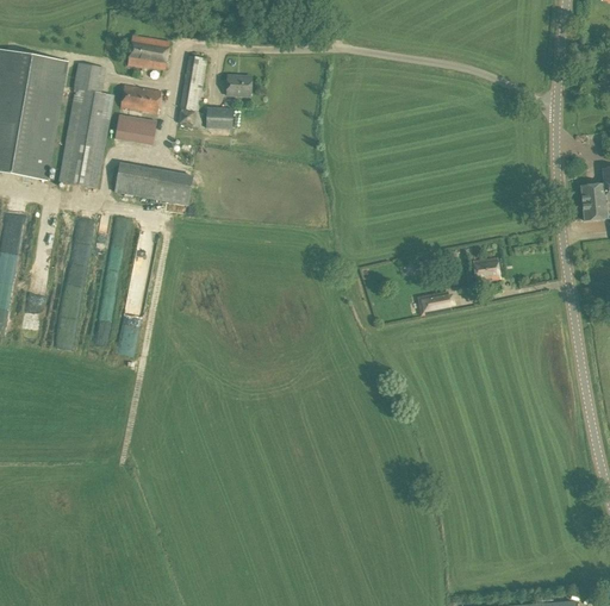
[(166,67),(170,39),(132,33),(128,63),(148,66),(149,64),(166,67)]
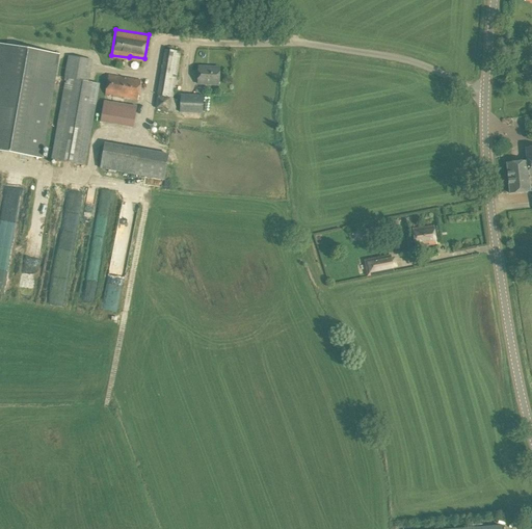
[(0,148),(42,155),(60,52),(0,41),(0,148)]
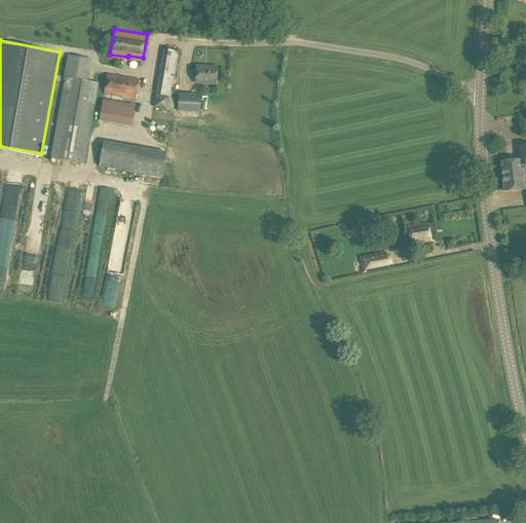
[(170,95),(174,75),(178,48),(163,46),(159,72),(156,92),(170,95)]
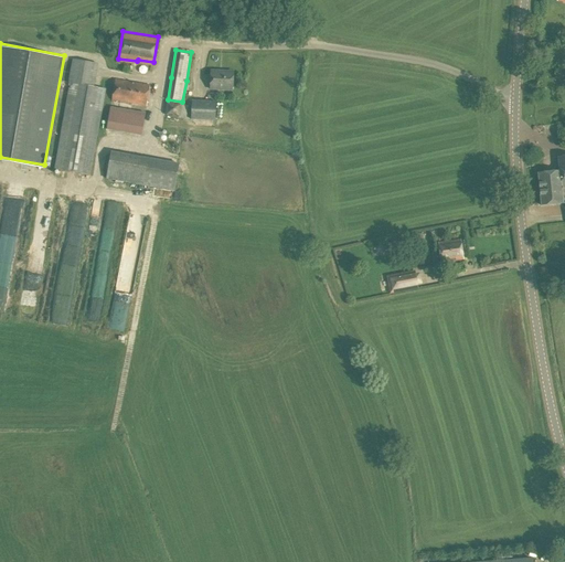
[(96,136),(105,86),(93,84),(97,61),(73,56),(68,83),(71,83),(62,130),(55,167),(89,172),(96,136)]
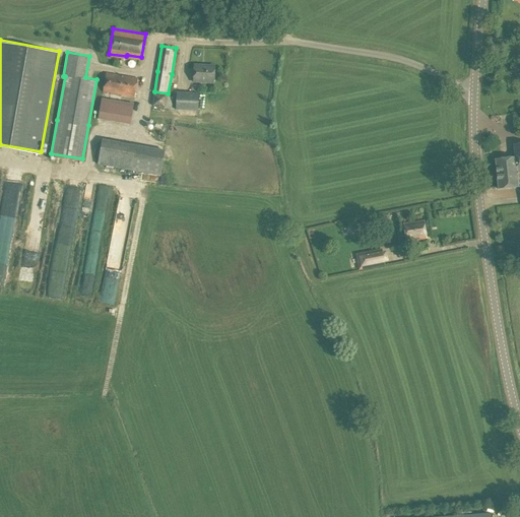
[(215,80),(216,63),(194,62),(193,79),(215,80)]
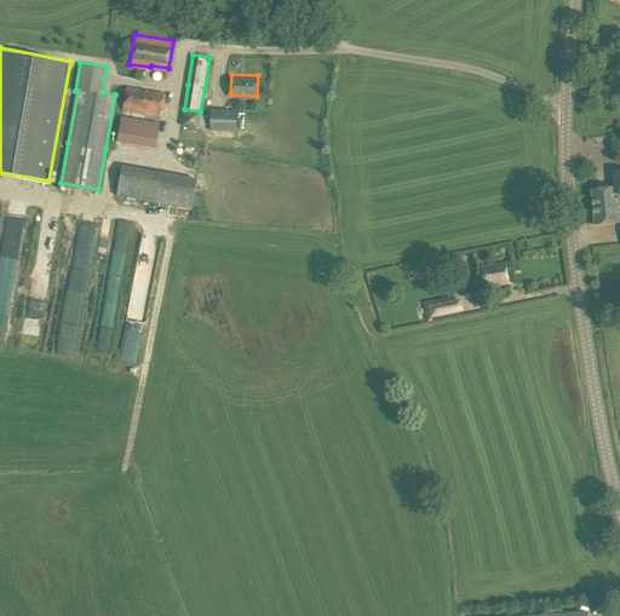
[(161,113),(165,91),(127,84),(122,105),(161,113)]
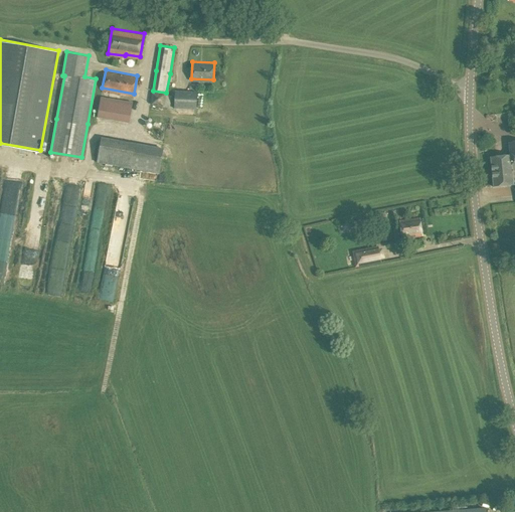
[(196,108),(197,90),(174,89),(174,107),(196,108)]
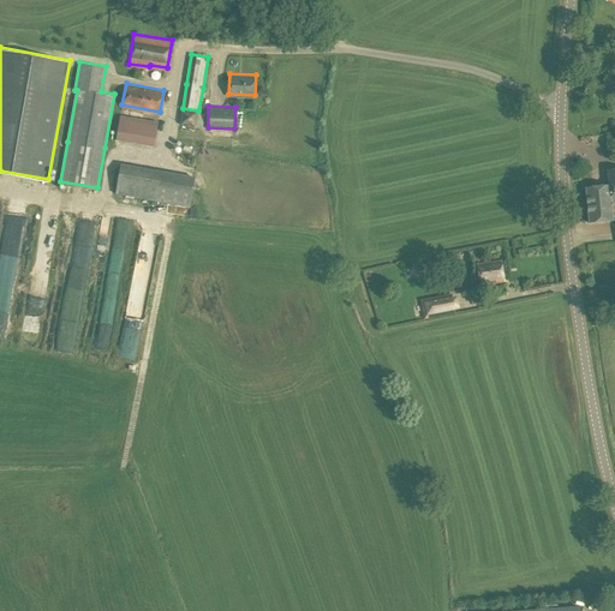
[(155,144),(159,119),(120,112),(115,138),(155,144)]
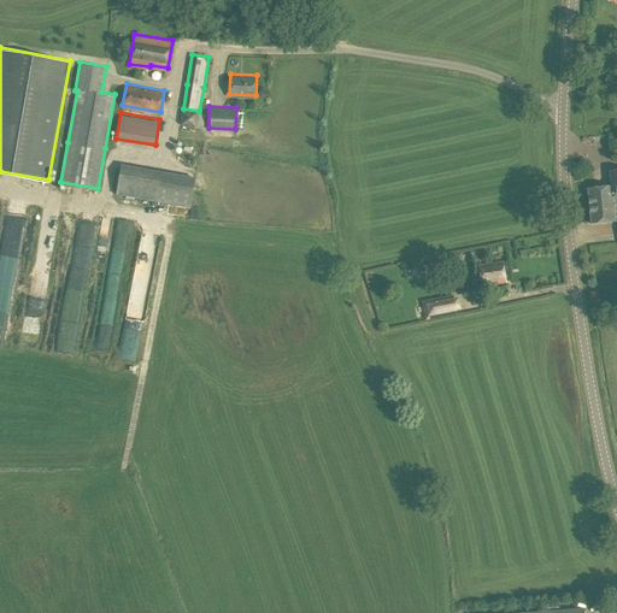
[(191,206),(197,175),(122,161),(116,193),(191,206)]
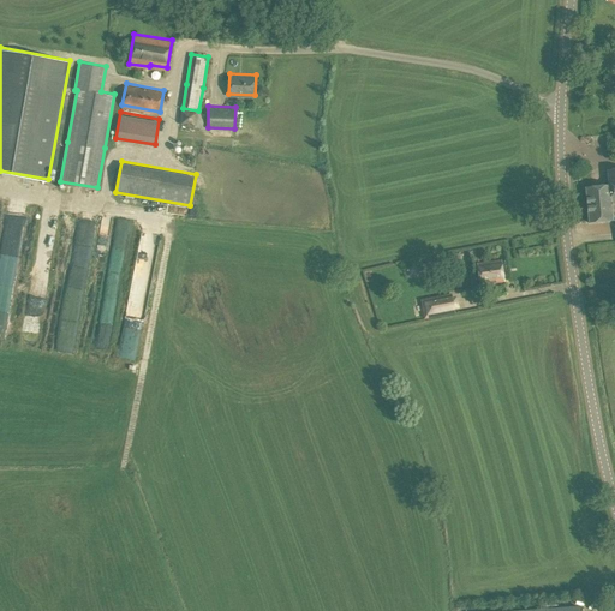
[(613,217),(611,201),(614,199),(614,166),(608,167),(609,183),(585,185),(589,220),(613,217)]
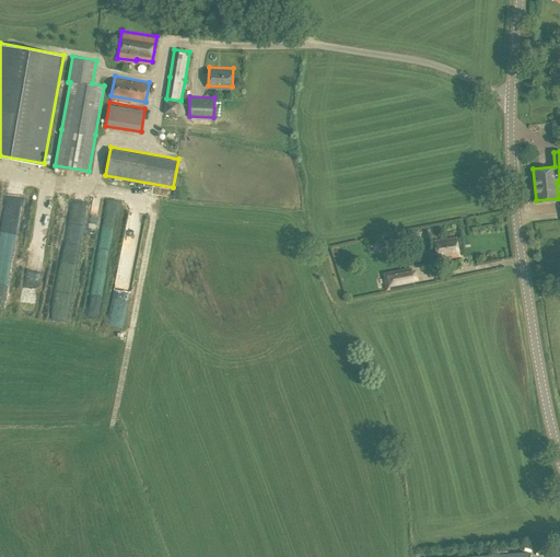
[(385,245),(405,241),(403,230),(382,234),(385,245)]
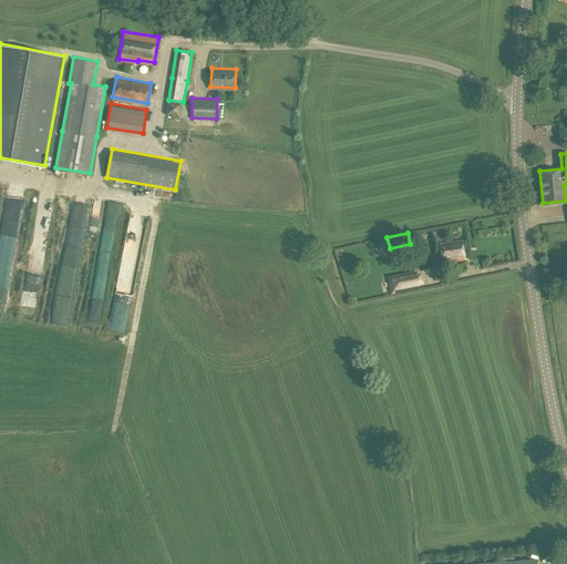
[(443,260),(465,257),(462,237),(440,241),(443,260)]
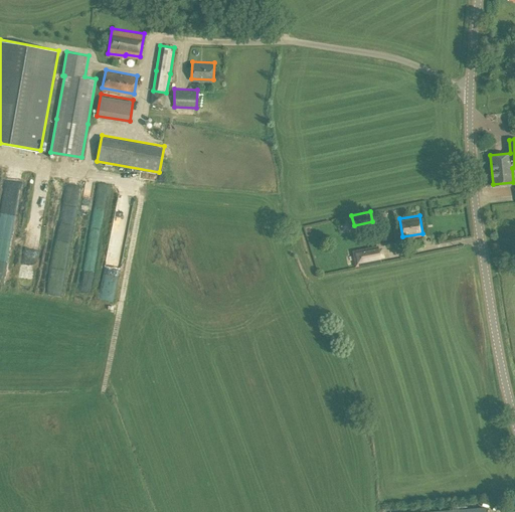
[(109,260),(122,260),(123,235),(110,235),(109,260)]
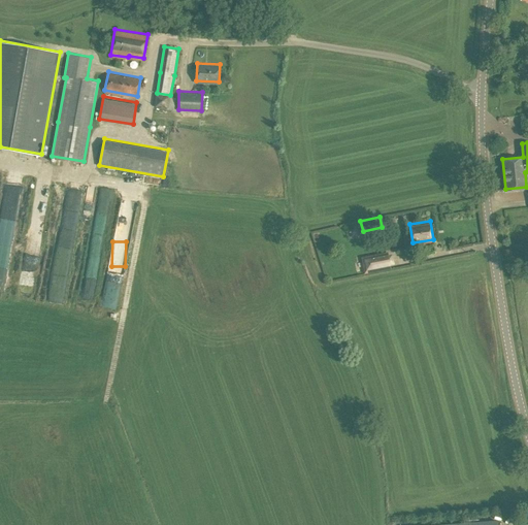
[(361,255),(364,271),(364,272),(392,267),(389,250),(361,255)]
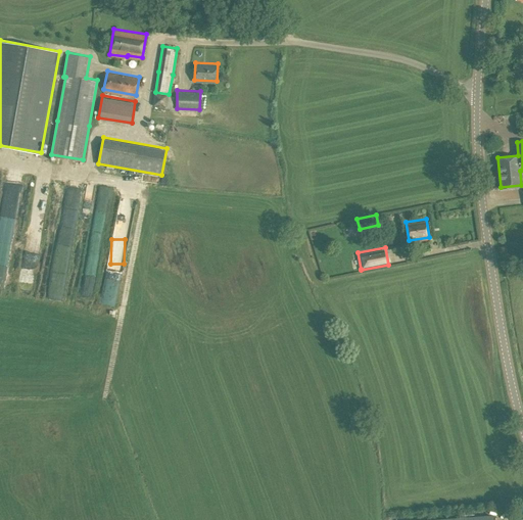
[(86,260),(86,274),(93,274),(94,260),(86,260)]
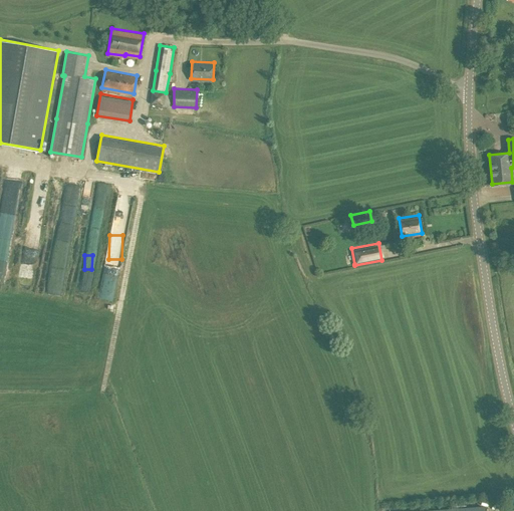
[(81,273),(80,288),(92,290),(94,275),(81,273)]
